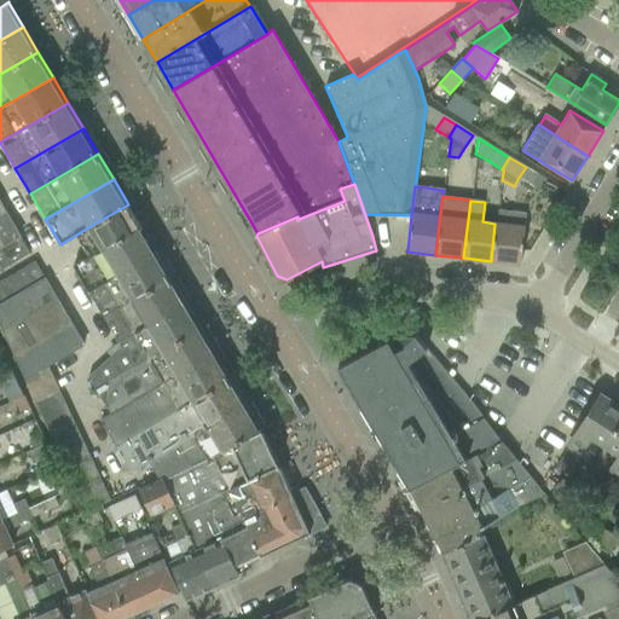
[(128,204),(88,227),(92,233),(100,247),(102,249),(103,250),(142,227),(139,224),(132,209),(128,204)]
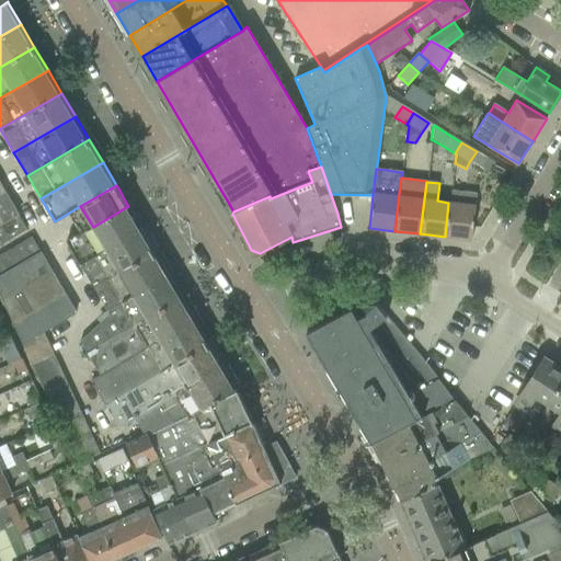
[(448,203),(445,237),(470,240),(474,205),(473,205),(474,192),(449,190),(448,203)]
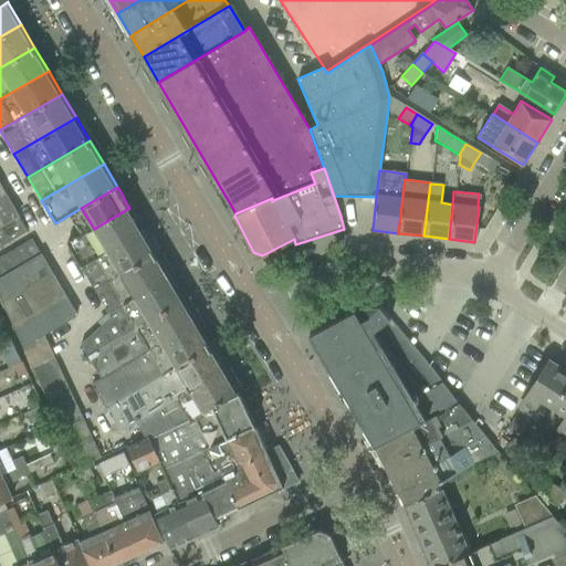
[(0,224),(17,215),(4,195),(0,197),(0,224)]
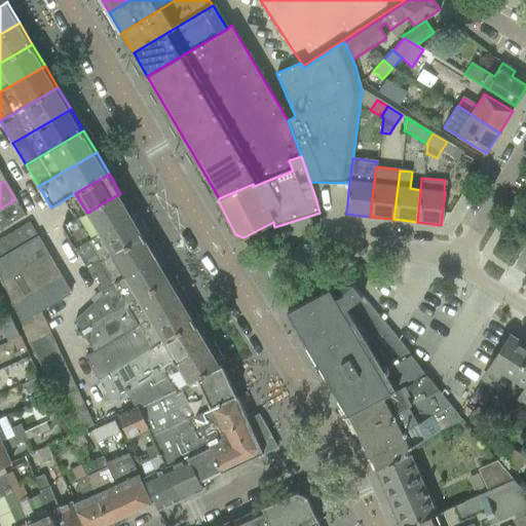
[(86,212),(63,226),(75,248),(133,214),(120,193),(87,213),(86,212)]
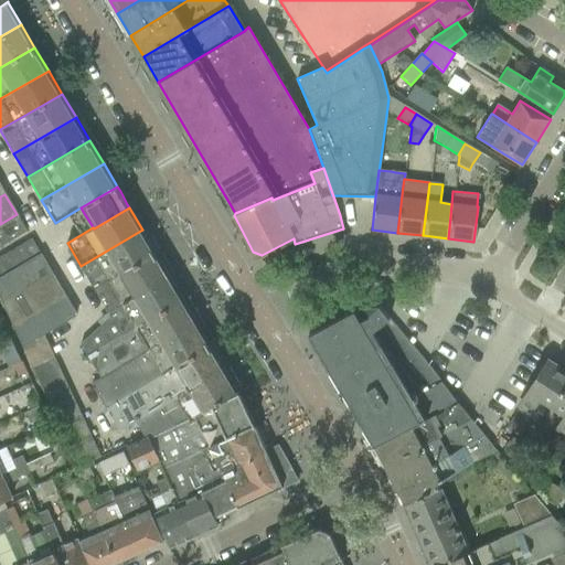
[(17,214),(9,219),(18,234),(25,230),(17,214)]
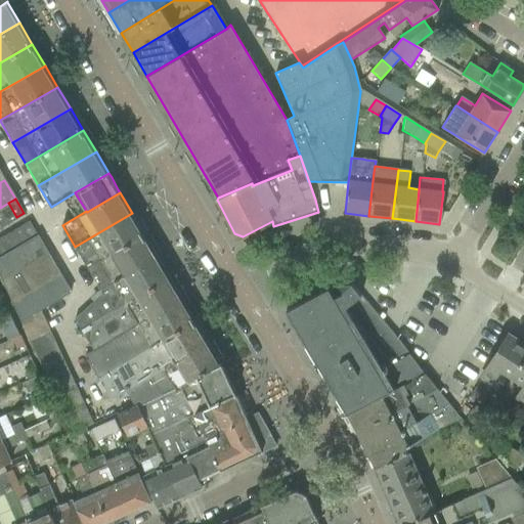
[(8,203),(0,208),(9,222),(16,217),(8,203)]
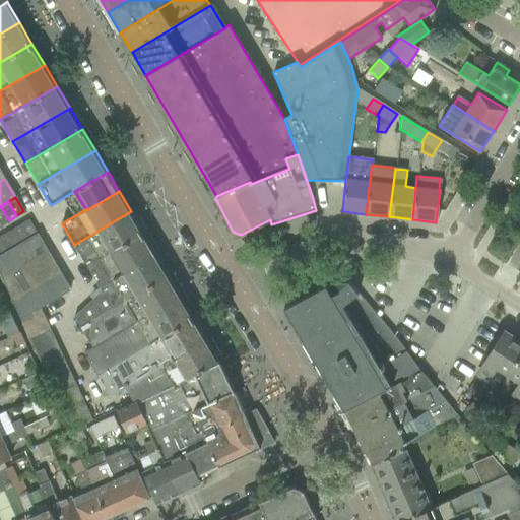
[(0,206),(0,222),(1,224),(9,220),(0,206)]
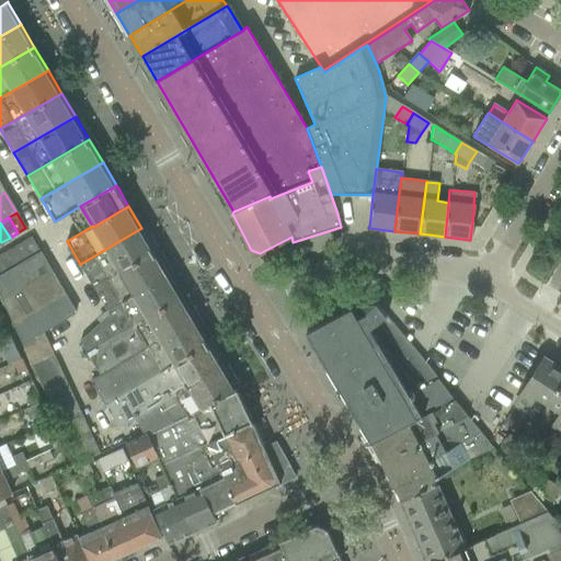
[(80,264),(94,287),(156,252),(141,228),(80,264)]
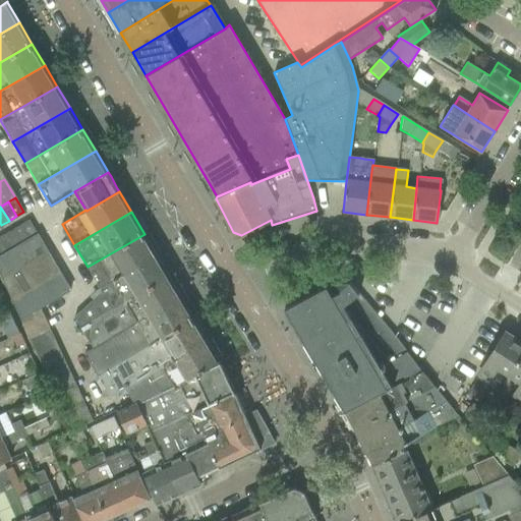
[(30,220),(0,236),(0,252),(37,231),(30,220)]
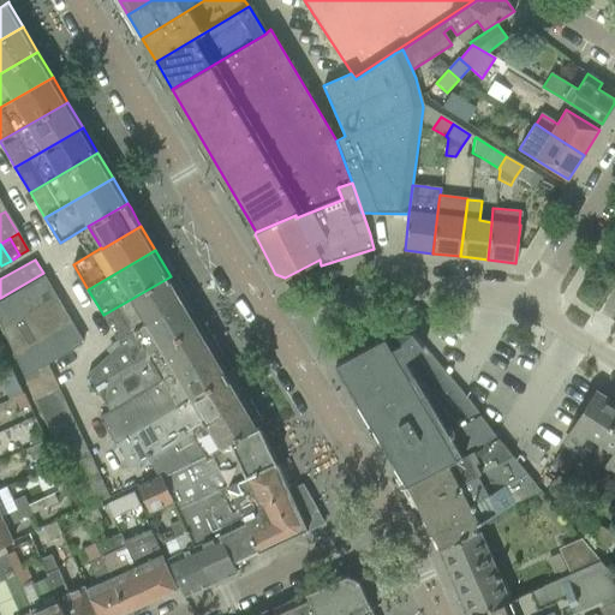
[(0,298),(0,322),(4,330),(57,299),(60,306),(61,305),(43,273),(0,298)]
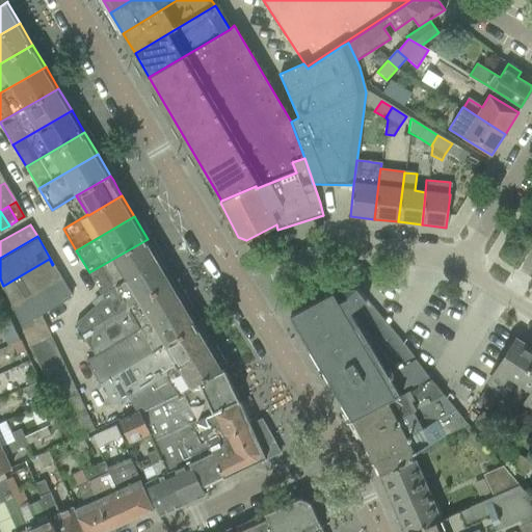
[(89,272),(102,294),(160,260),(148,239),(89,272)]
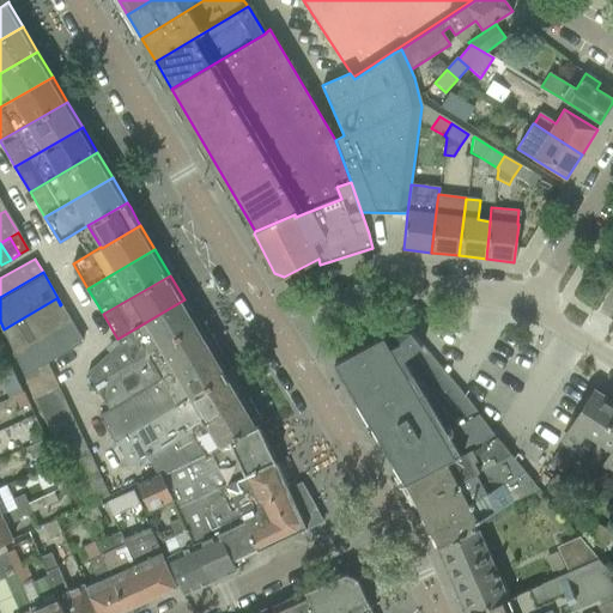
[(4,329),(14,352),(68,320),(76,331),(77,329),(61,304),(60,305),(56,298),(4,329)]
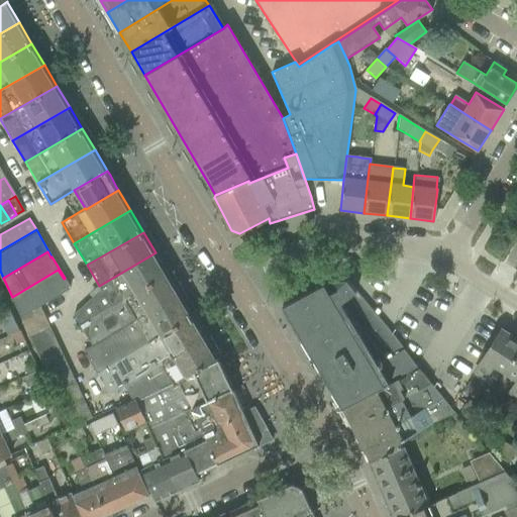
[(74,314),(80,325),(168,274),(156,252),(99,286),(101,289),(74,314)]
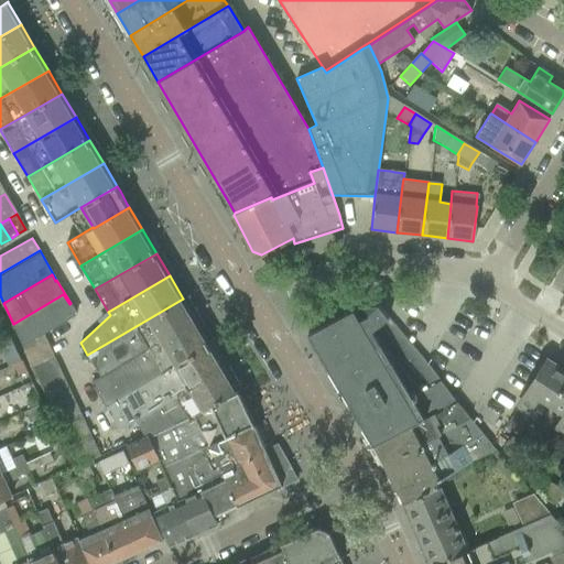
[(63,294),(13,324),(23,344),(76,313),(71,303),(69,304),(63,294)]
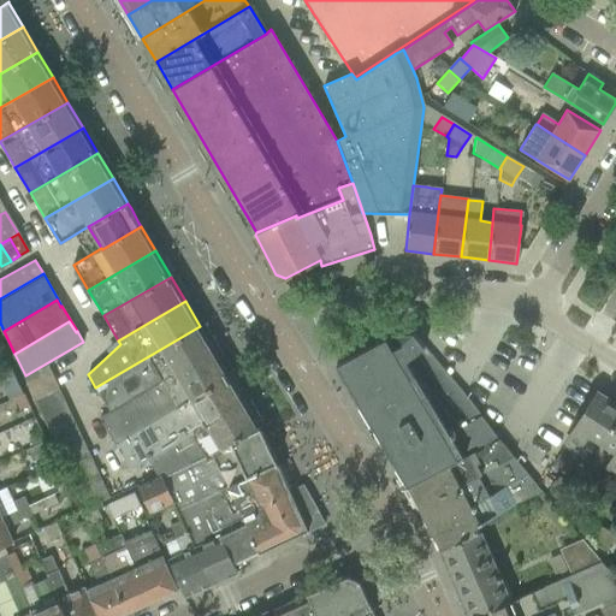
[(95,388),(110,413),(214,351),(200,326),(95,388)]
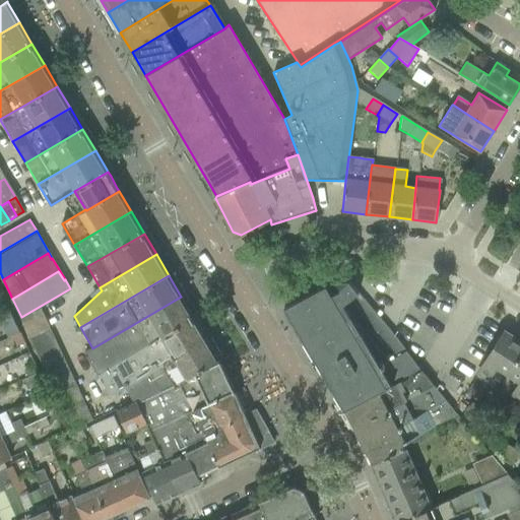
[(335,281),(334,282),(333,282),(348,300),(349,300),(397,356),(389,362),(333,295),(331,296),(325,286),(283,309),(343,408),(371,397),(420,371),(405,350),(348,281),(335,281)]
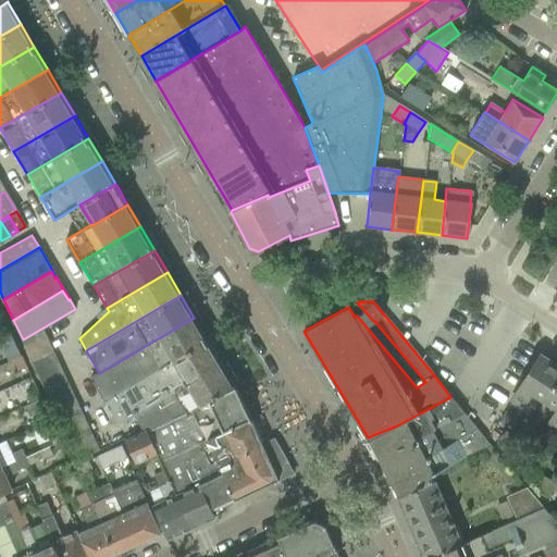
[(90,378),(104,401),(208,341),(194,318),(99,373),(90,378)]
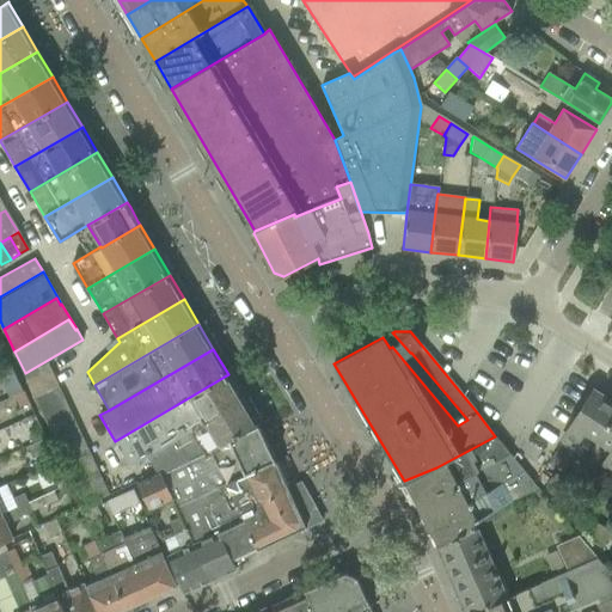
[(32,389),(57,377),(50,362),(26,377),(32,389)]
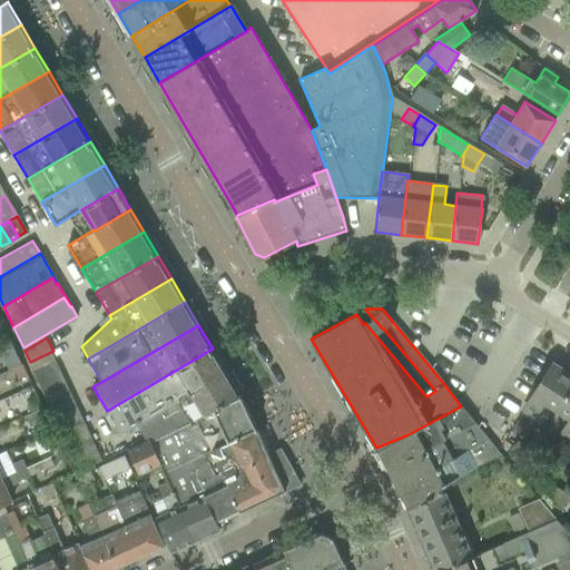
[(0,350),(0,351),(9,371),(13,369),(21,365),(12,344),(0,350)]
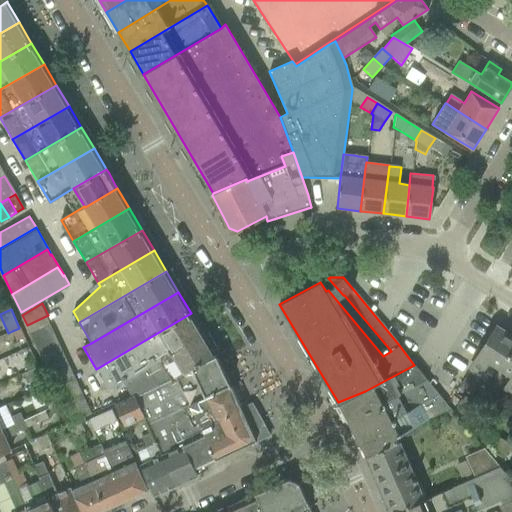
[(109,391),(124,381),(203,334),(191,313),(96,369),(109,391)]
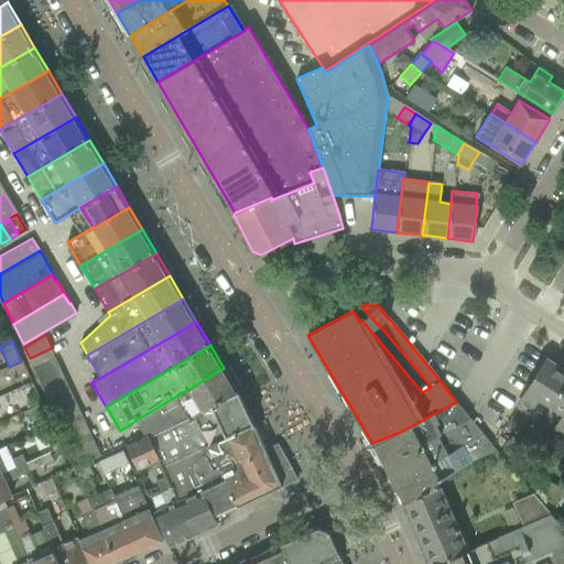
[(35,369),(57,358),(53,347),(30,358),(35,369)]
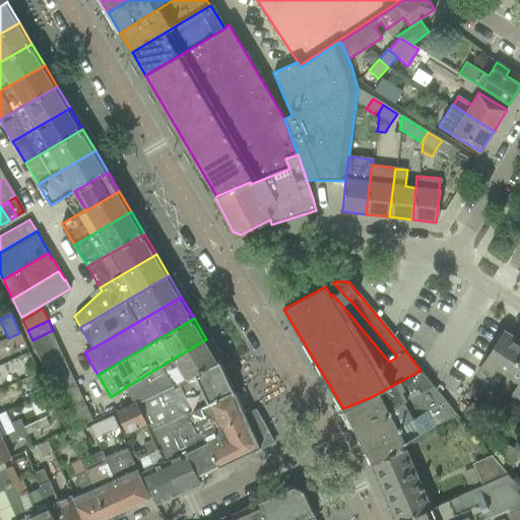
[(33,340),(38,350),(58,340),(53,330),(33,340)]
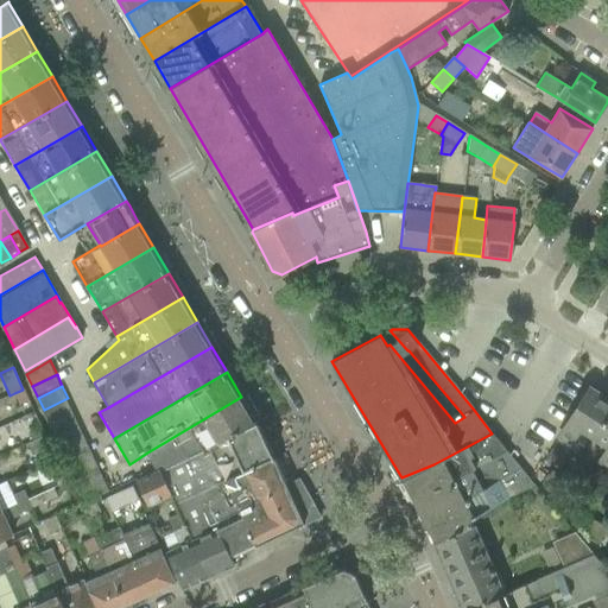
[(581,428),(595,437),(607,415),(607,399),(589,388),(559,436),(571,443),(581,428)]
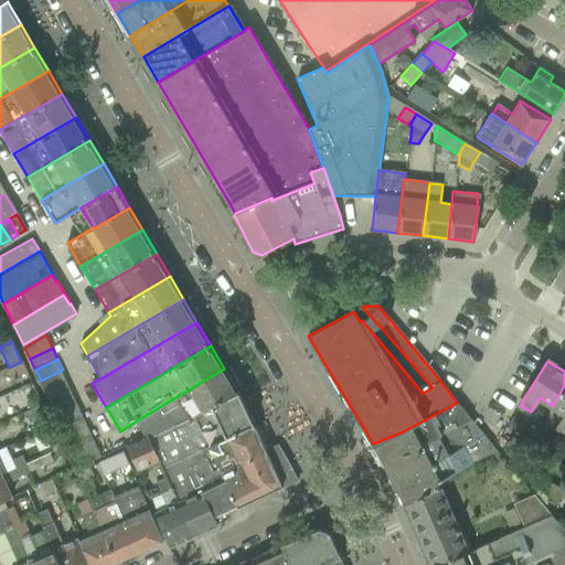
[(21,362),(13,365),(19,376),(27,372),(21,362)]
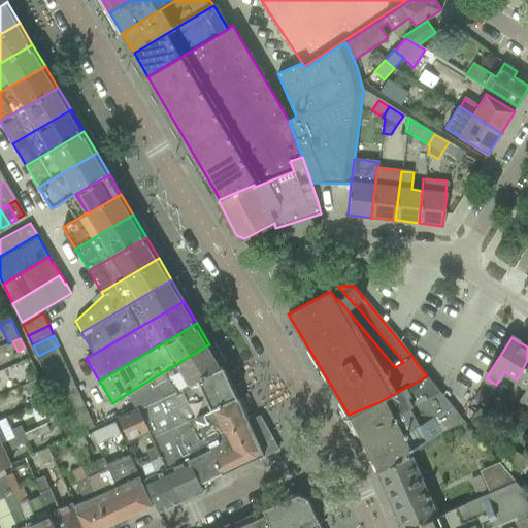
[(209,344),(128,393),(134,403),(136,407),(137,407),(139,405),(151,401),(223,368),(222,366),(222,364),(209,344)]
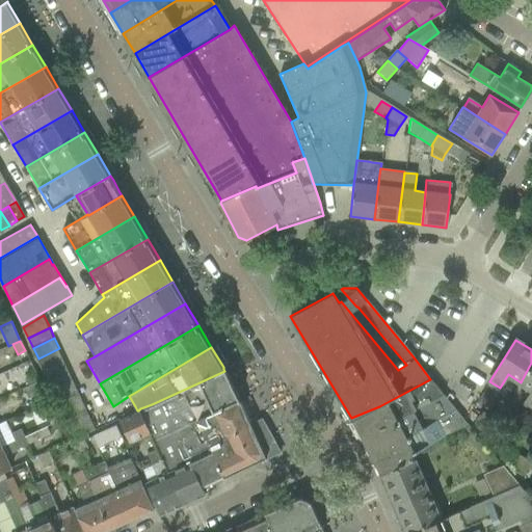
[(43,368),(64,358),(59,348),(38,358),(43,368)]
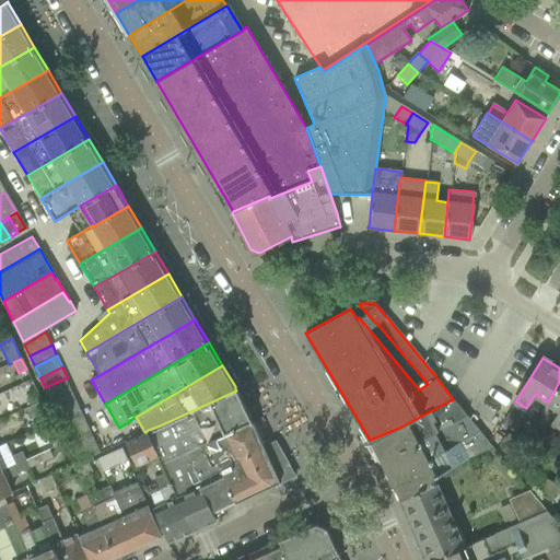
[(51,399),(73,389),(68,377),(45,387),(51,399)]
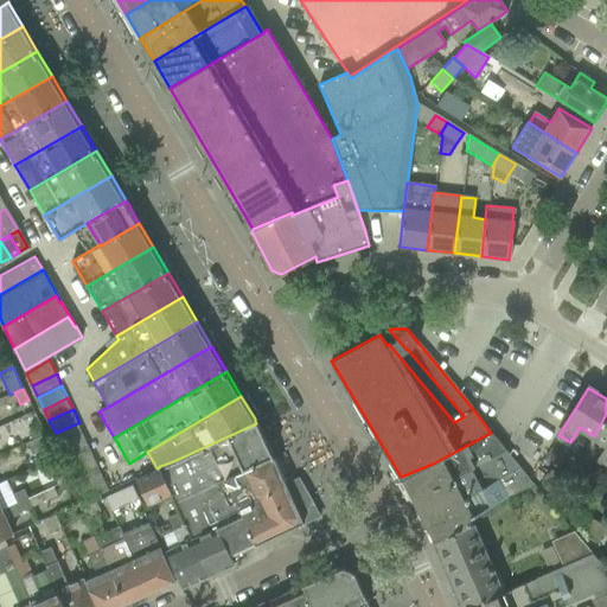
[(606,446),(598,461),(606,466),(606,414),(594,436),(606,443),(606,446)]
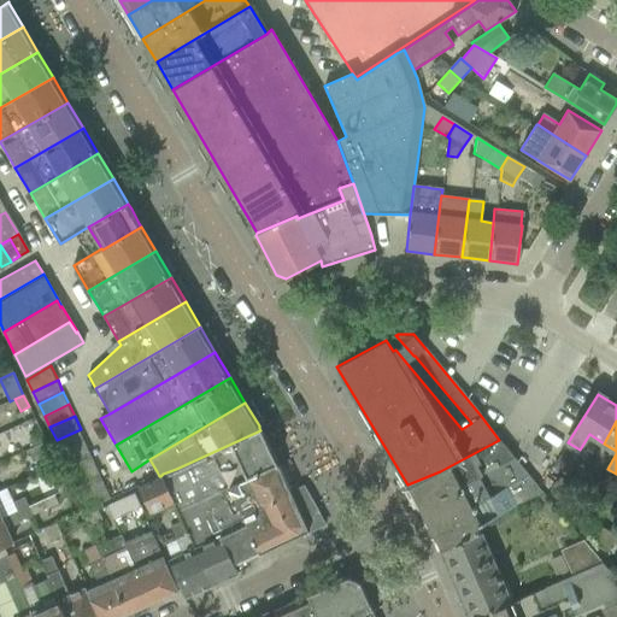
[(31,433),(29,440),(33,447),(45,442),(39,429),(31,433)]
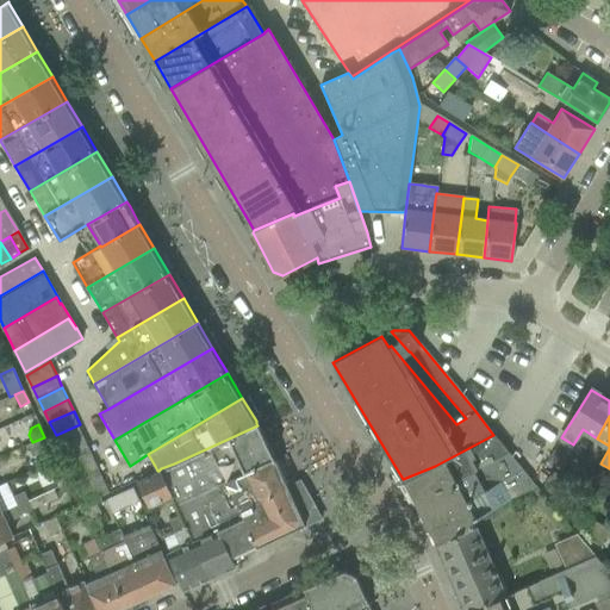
[(67,460),(91,449),(80,424),(56,435),(67,460)]
